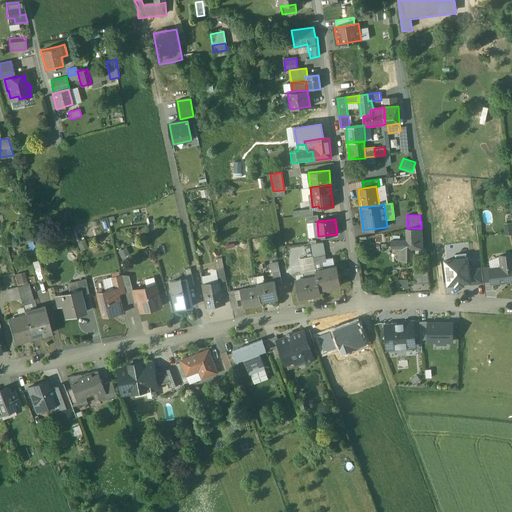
[(314,221),(314,222),(307,222),(309,237),(318,236),(317,221),(314,221)]
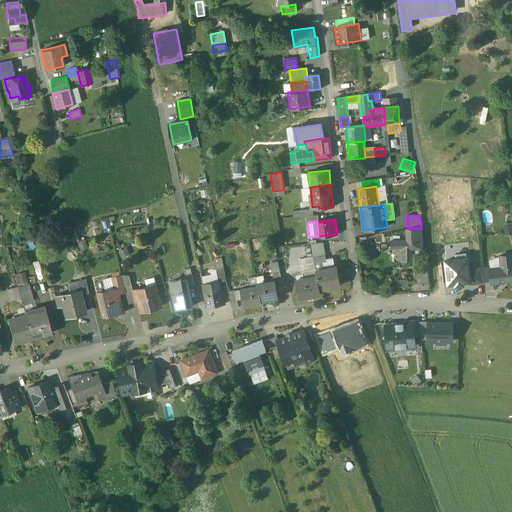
[(407,228),(407,229),(407,241),(407,247),(411,247),(412,247),(414,247),(414,248),(423,248),(422,228),(421,228),(407,228)]
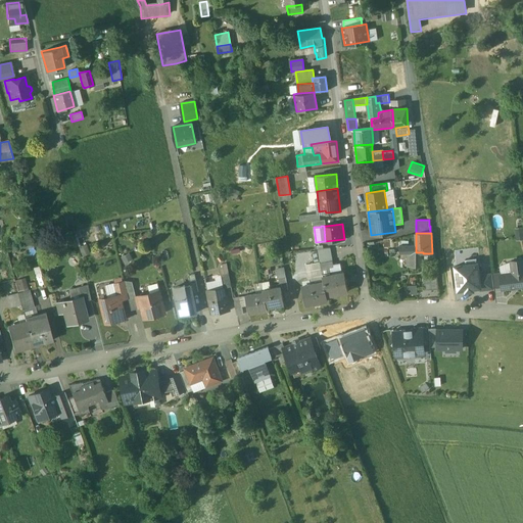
[(330,247),(318,248),(321,263),(332,260),(330,247)]
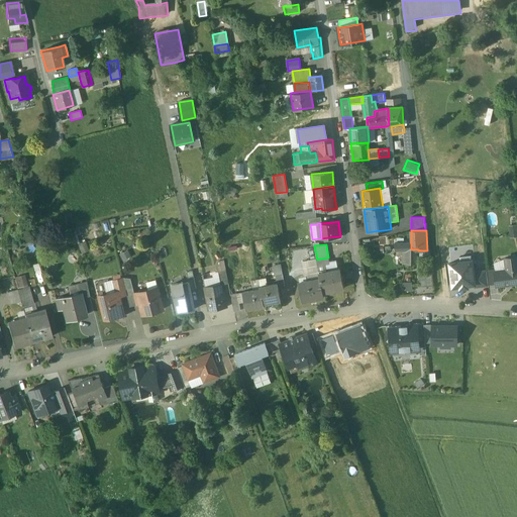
[(411,249),(403,249),(404,264),(416,264),(415,249),(411,249)]
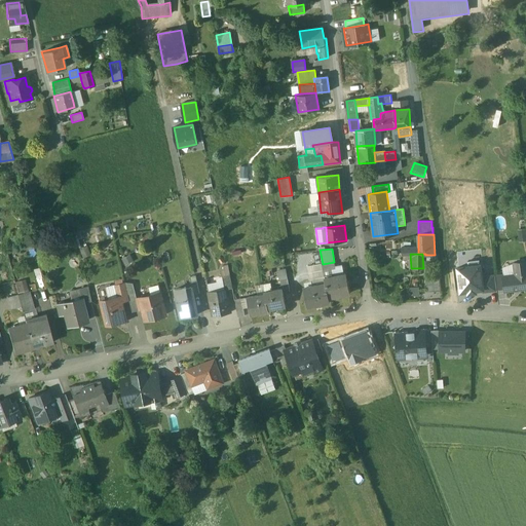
[(468,293),(476,292),(476,290),(482,289),(483,289),(481,276),(479,260),(467,261),(468,266),(457,268),(460,292),(468,291),(468,293)]
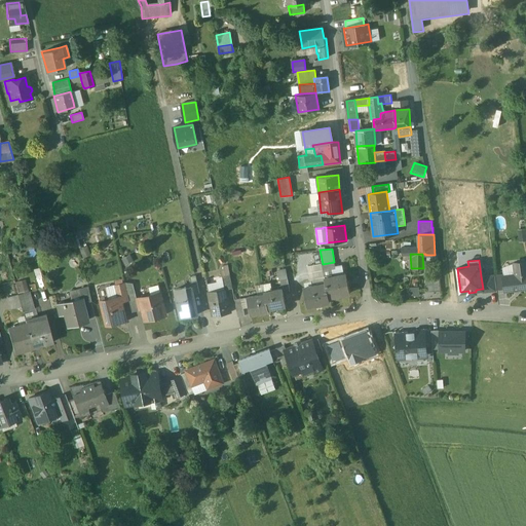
[(334,262),(323,264),(325,278),(333,276),(331,269),(335,268),(334,262)]
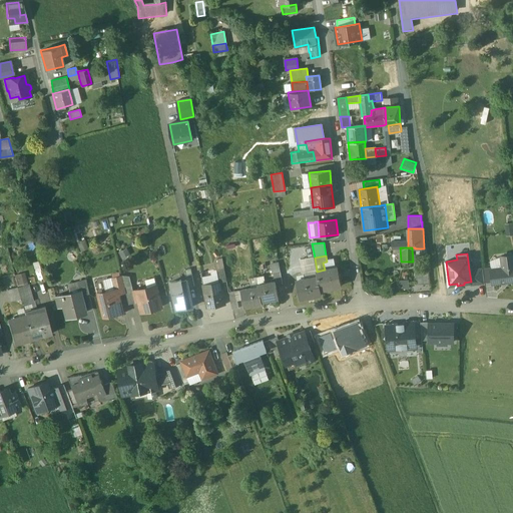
[(492,270),(491,271),(492,283),(493,285),(512,282),(512,257),(512,255),(501,257),(502,269),(492,270)]
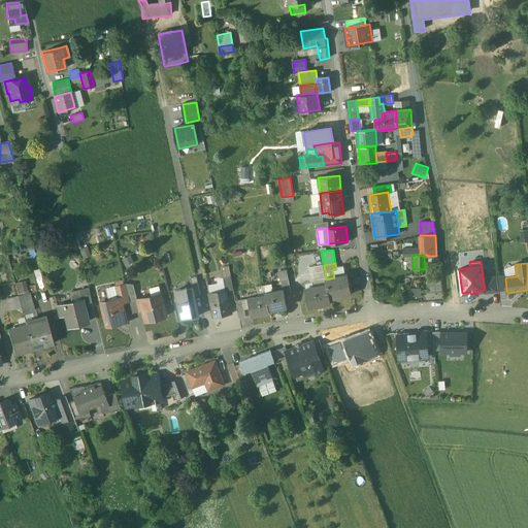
[(230,275),(223,277),(225,290),(227,289),(227,291),(233,289),(230,275)]
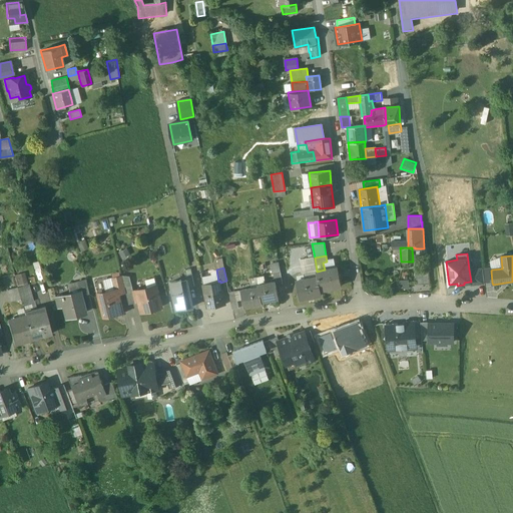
[(325,270),(317,272),(318,277),(321,290),(342,286),(339,268),(325,270)]
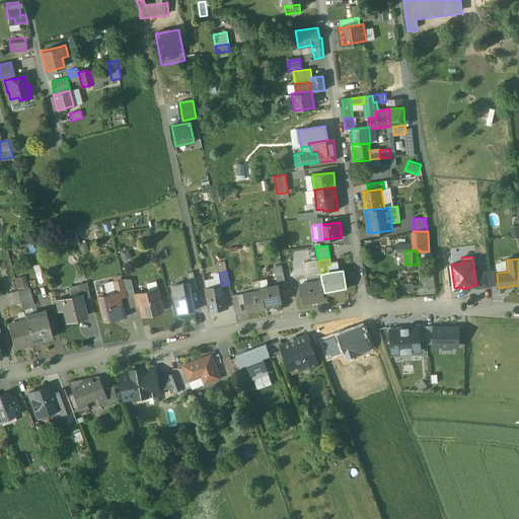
[(490,287),(488,272),(488,271),(474,273),(476,285),(475,285),(476,289),(490,287)]
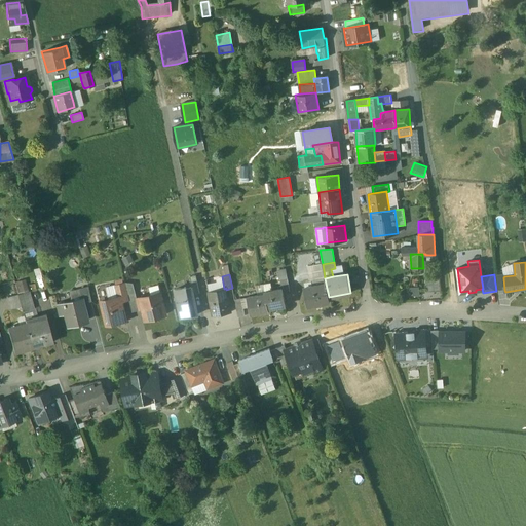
[(503,274),(494,275),(496,291),(504,290),(503,277),(504,276),(503,274)]
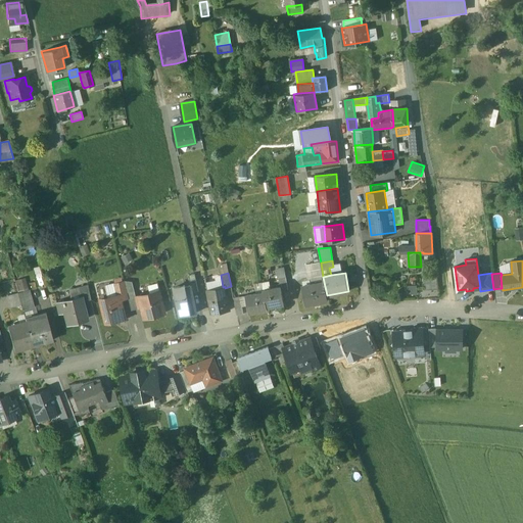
[(191,286),(192,293),(198,292),(194,274),(189,275),(191,286)]
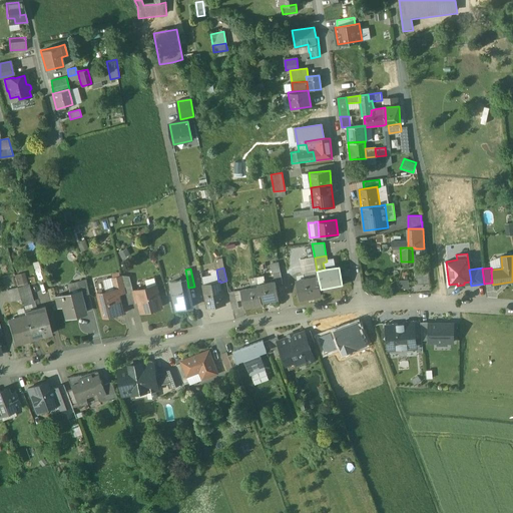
[(418,283),(430,282),(429,272),(417,274),(418,283)]
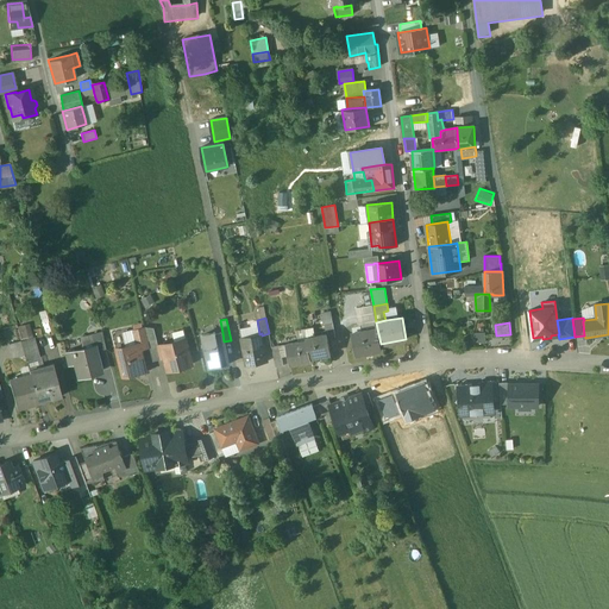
[(333,324),(325,325),(326,334),(327,334),(328,339),(336,338),(333,324)]
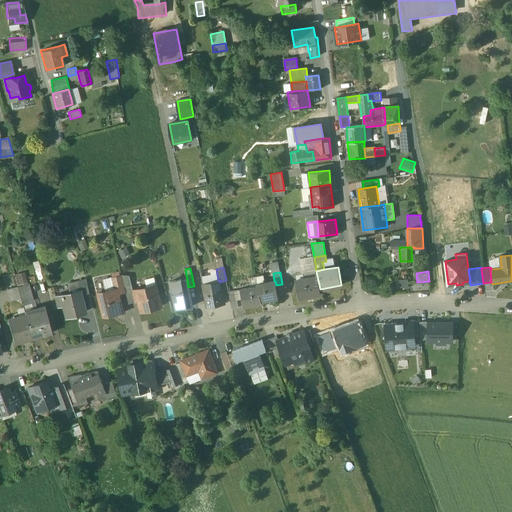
[(122,275),(112,277),(115,288),(118,288),(119,294),(126,292),(125,286),(122,275)]
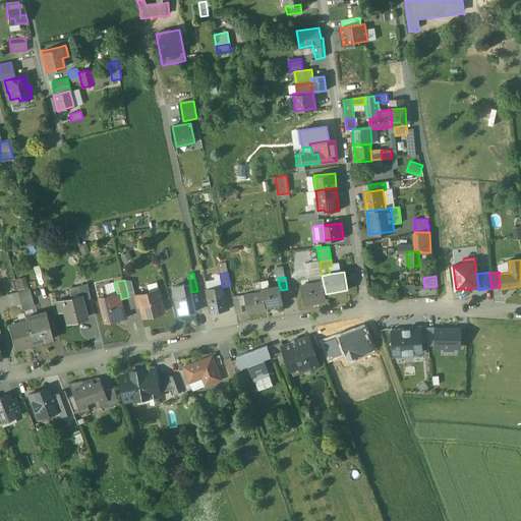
[(323,281),(301,285),(305,303),(327,299),(326,294),(323,281)]
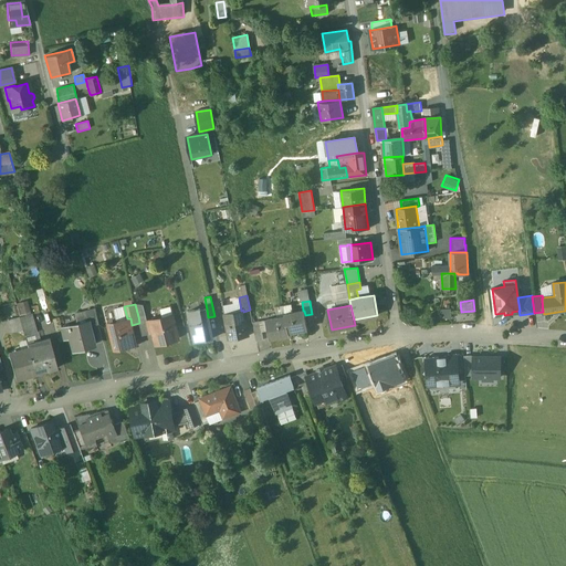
[(170,306),(160,310),(163,317),(173,315),(170,306)]
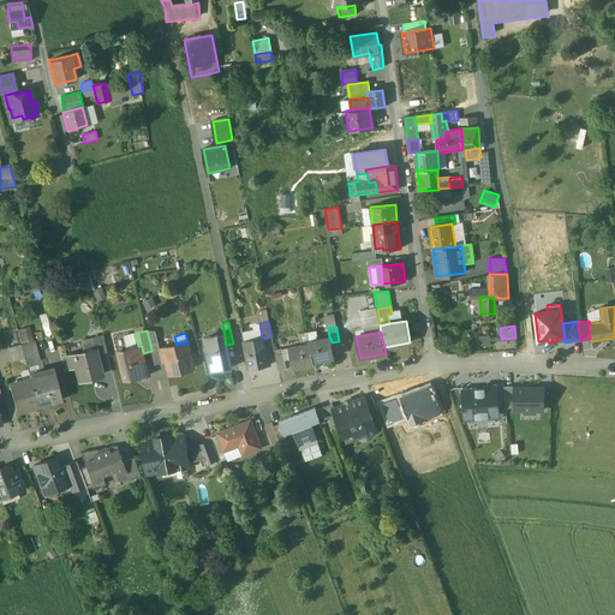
[(103,334),(91,338),(94,350),(95,348),(96,354),(108,352),(103,334)]
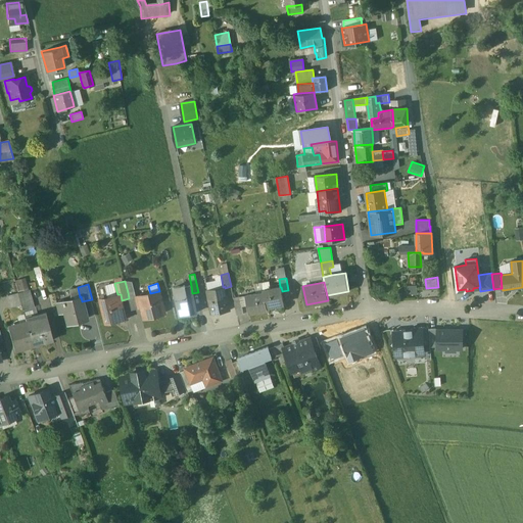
[(185,286),(175,288),(180,315),(189,313),(190,315),(196,313),(192,293),(191,286),(185,287),(185,286)]
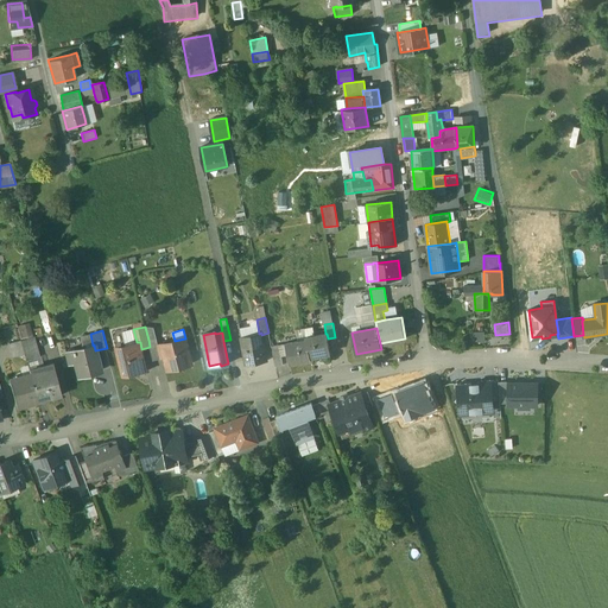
[(259,334),(241,337),(246,365),(267,360),(261,335),(261,333),(259,334)]
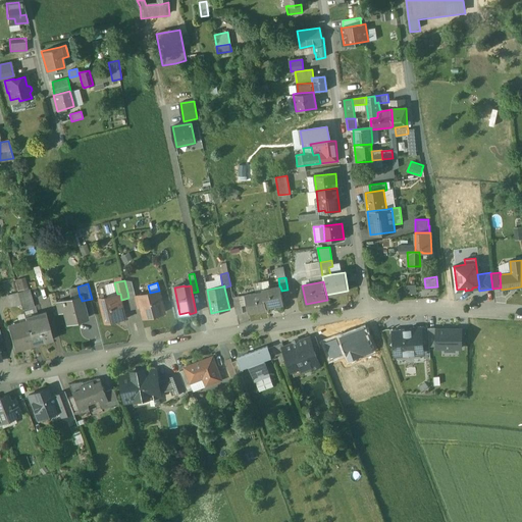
[(279,286),(262,290),(263,293),(265,307),(283,303),(281,291),(280,286),(279,286)]
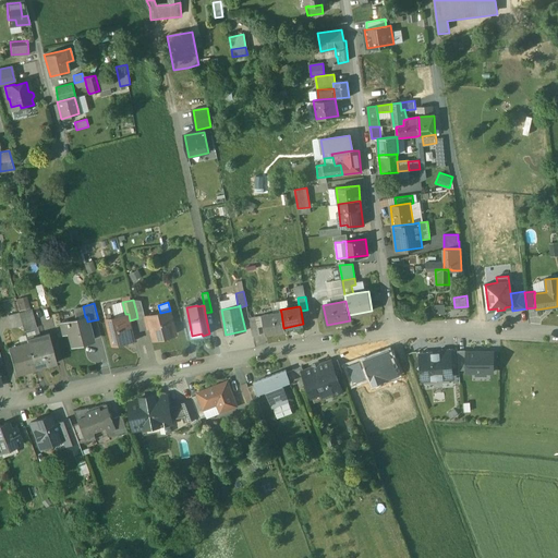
[(31,308),(19,312),(22,325),(24,331),(36,327),(31,308)]
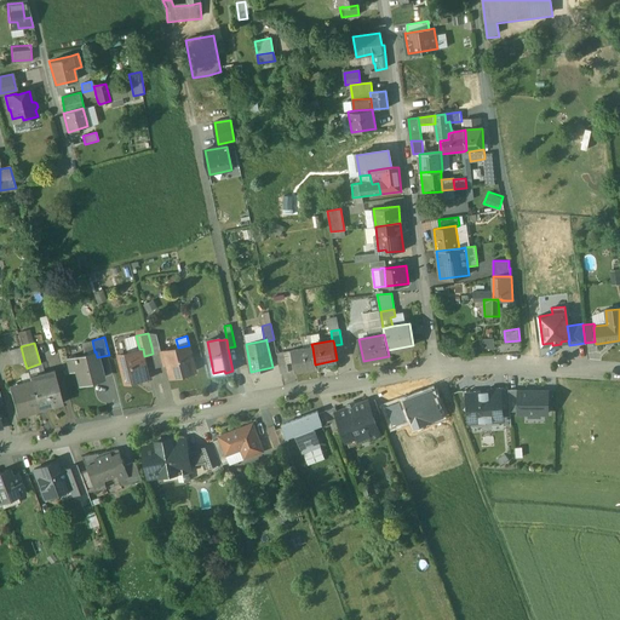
[(160,345),(151,346),(153,354),(156,368),(165,366),(160,345)]
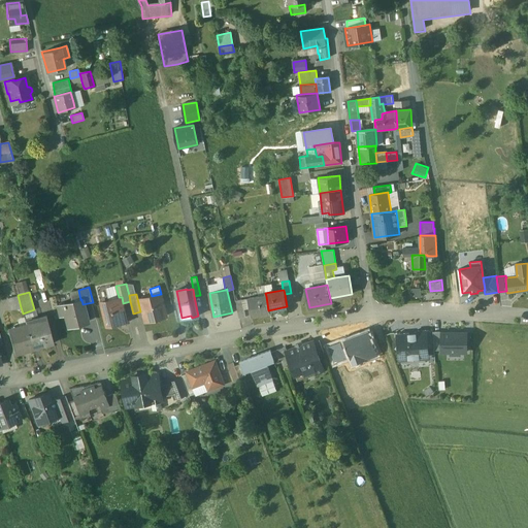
[(152,296),(141,299),(143,310),(146,310),(149,319),(156,317),(157,319),(166,316),(161,294),(152,296)]
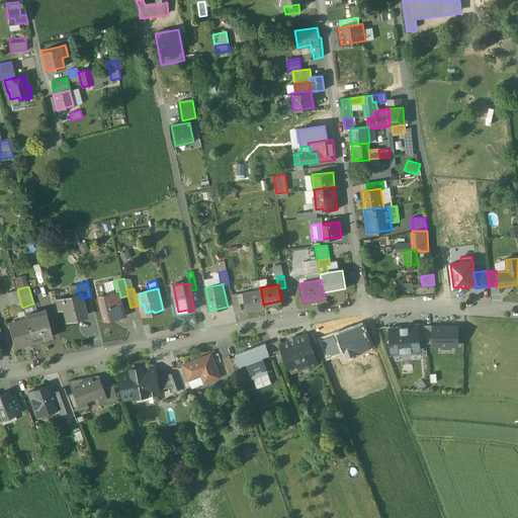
[(17,289),(7,292),(10,305),(20,301),(17,289)]
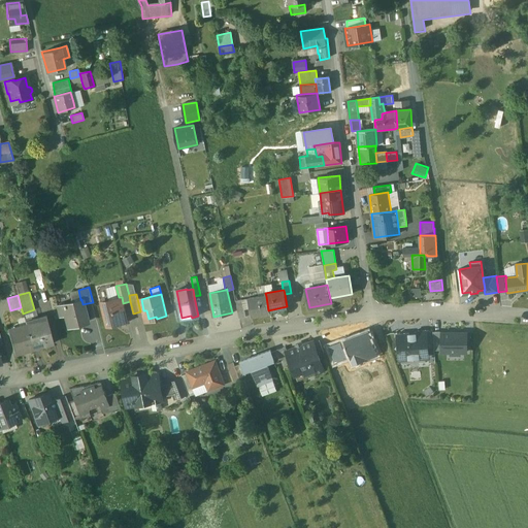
[(266,296),(249,299),(250,308),(251,316),(269,312),(268,310),(266,296)]
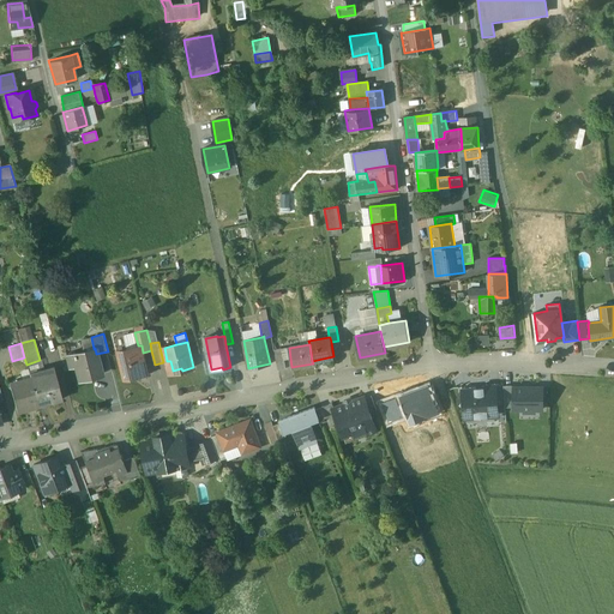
[(138,345),(127,349),(127,351),(118,354),(124,379),(137,375),(136,374),(148,372),(143,353),(142,345),(138,345)]
